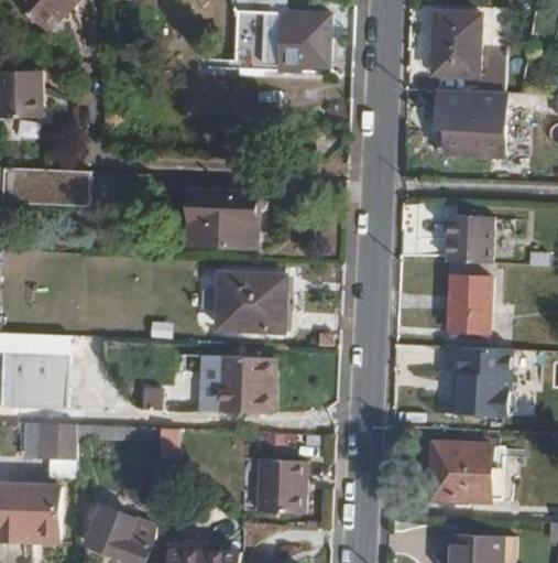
[(14,0),(41,24),(62,0),(66,0),(69,2),(70,0),(14,0)]
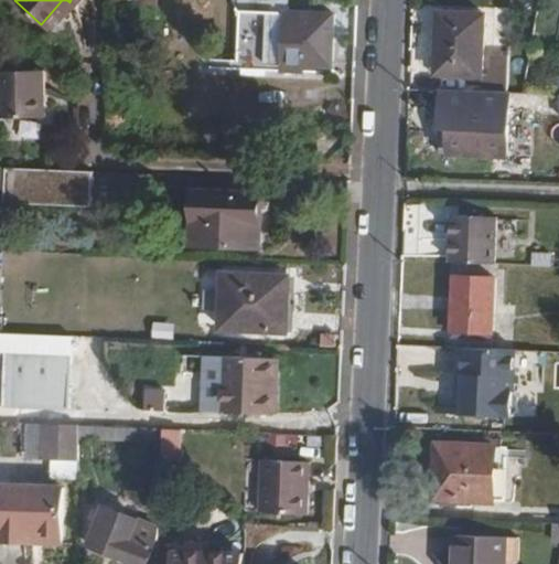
[(332,13),(237,10),(236,61),(329,65),(332,13)]
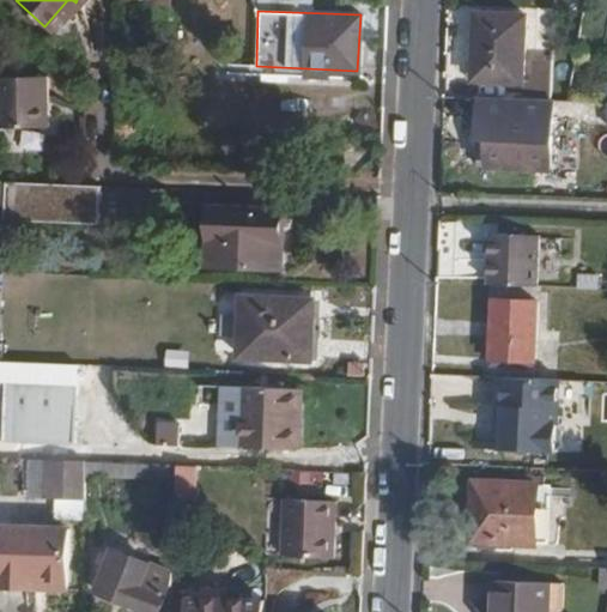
[(522,82),(524,16),(475,13),(473,80),(522,82)]
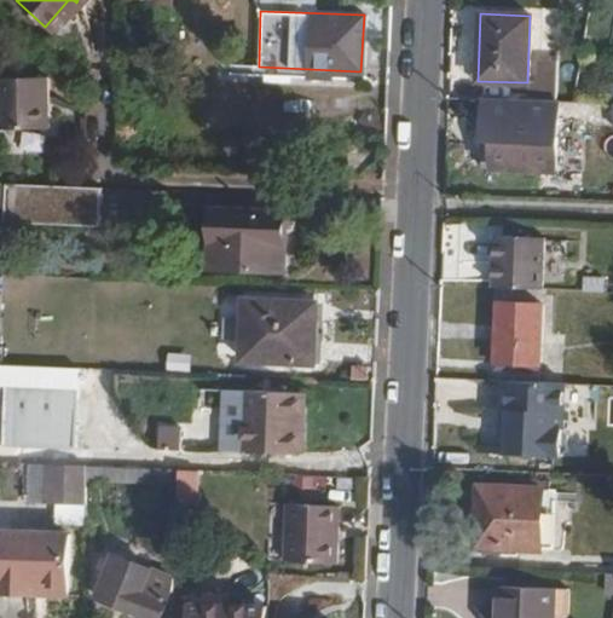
[(0,93),(44,94),(44,81),(0,79),(0,93)]
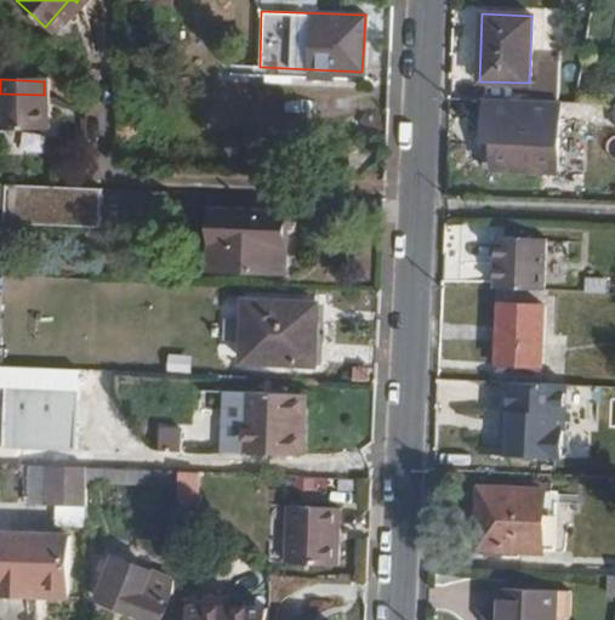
[(0,132),(43,134),(44,95),(0,94),(0,132)]
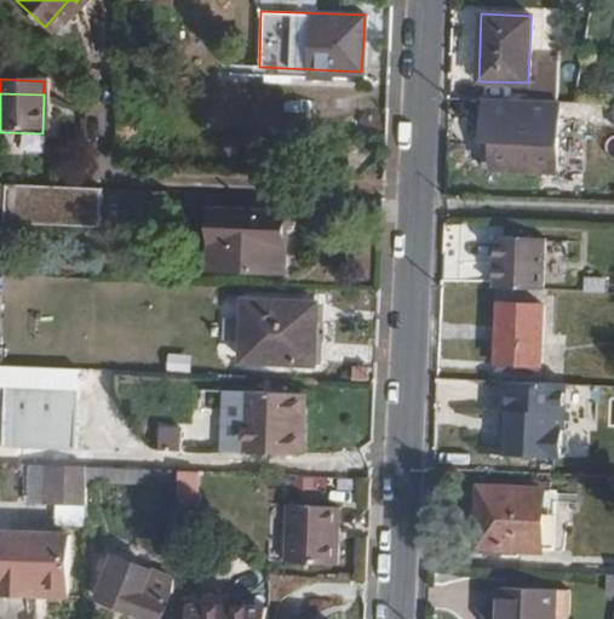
[(561,116),(497,114),(494,167),(558,168),(561,116)]
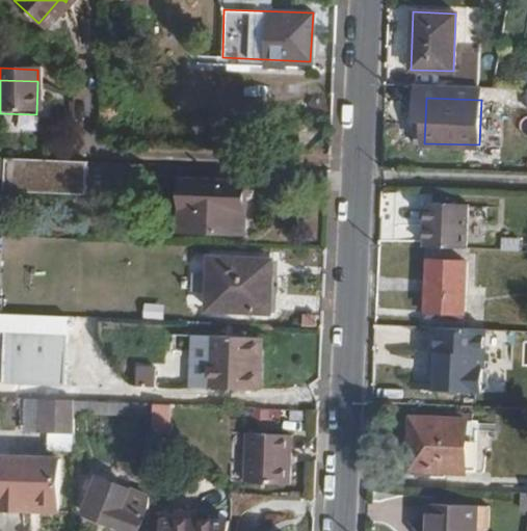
[(425,121),(415,121),(415,142),(424,143),(425,121)]
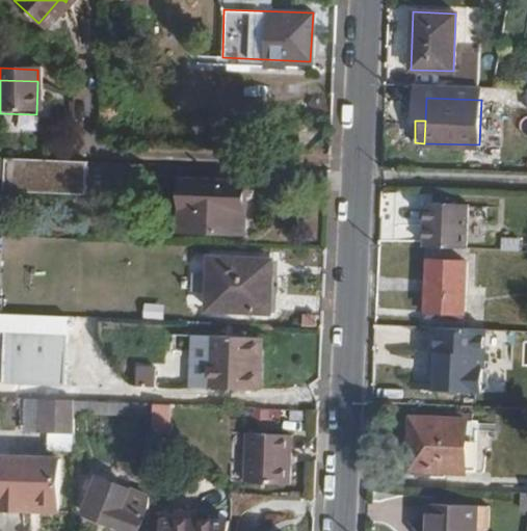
[(80,192),(81,160),(70,160),(0,156),(0,189),(80,192)]
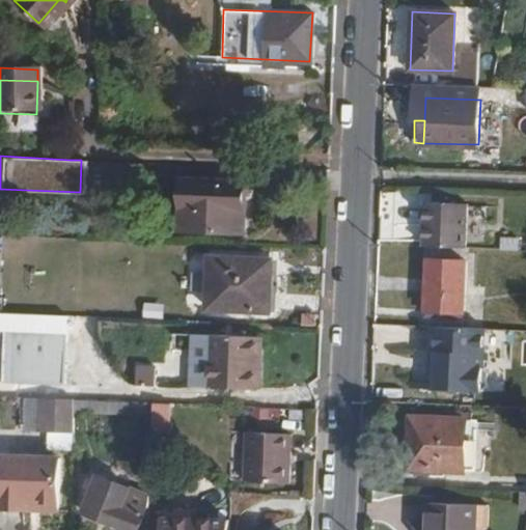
[(175,177),(173,228),(236,231),(238,179),(175,177)]
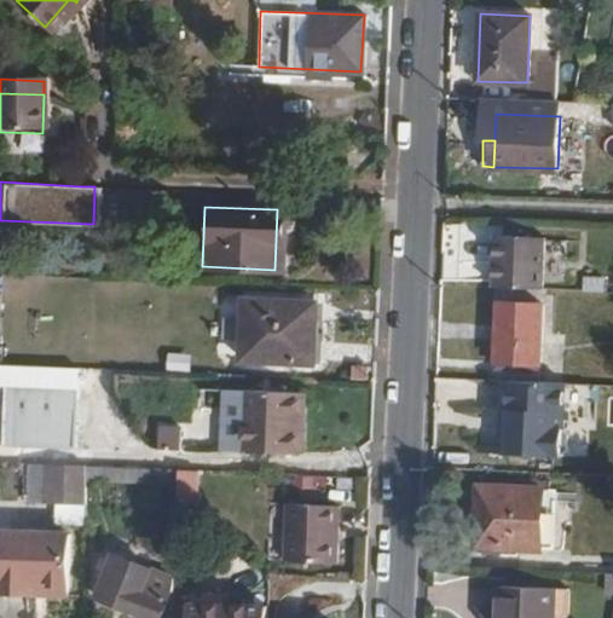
[(512,259),(513,221),(468,219),(467,258),(512,259)]
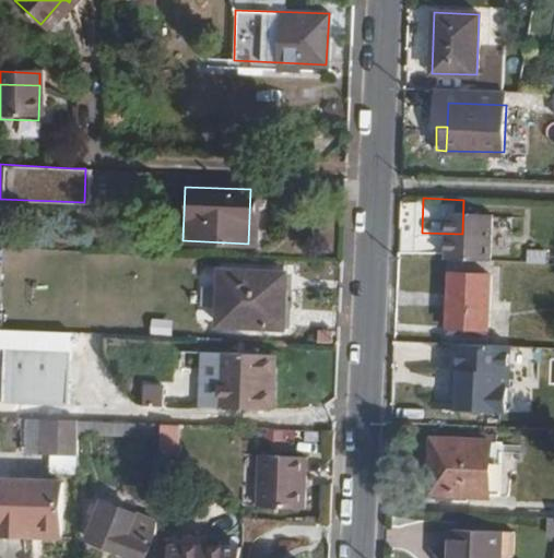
[(553,261),(553,249),(525,249),(525,261),(553,261)]
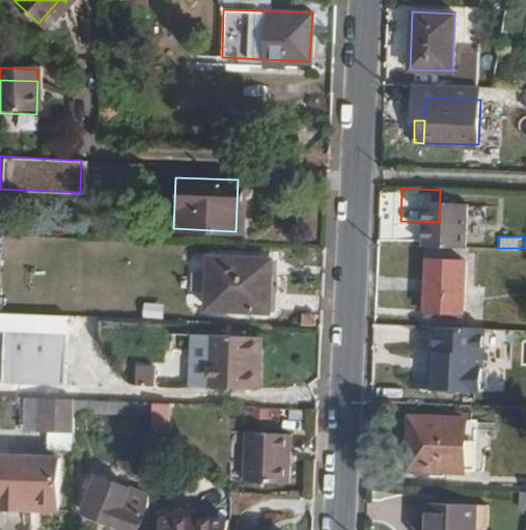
[(270,311),(271,275),(261,275),(263,258),(209,257),(206,308),(270,311)]
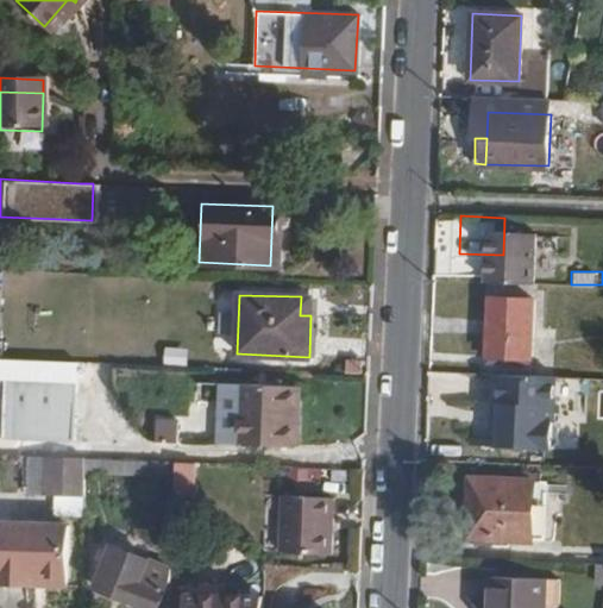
[(300,315),(311,315),(312,296),(301,296),(300,315)]
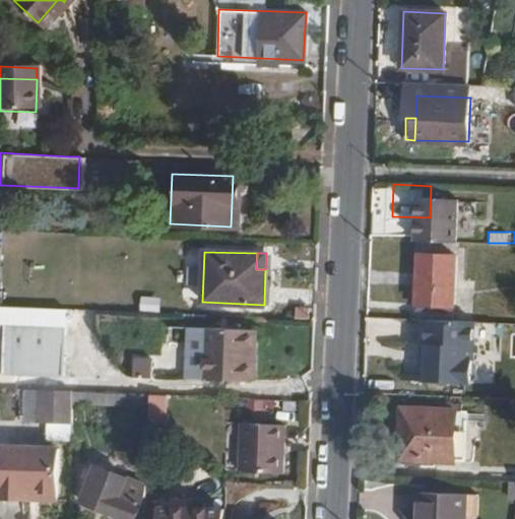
[(419,254),(417,305),(455,307),(457,256),(419,254)]
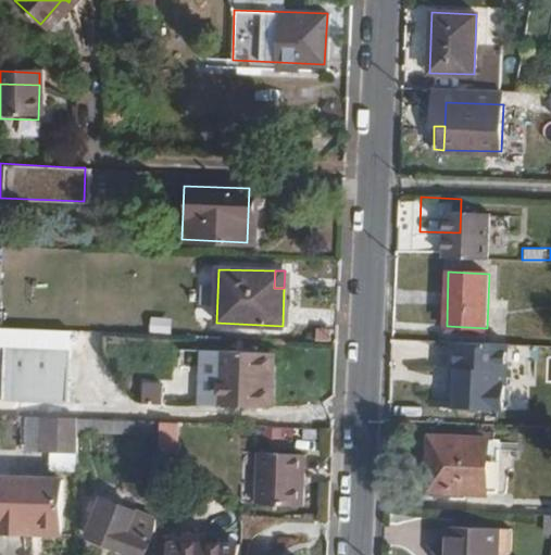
[(0,400),(62,403),(63,347),(0,343),(0,400)]
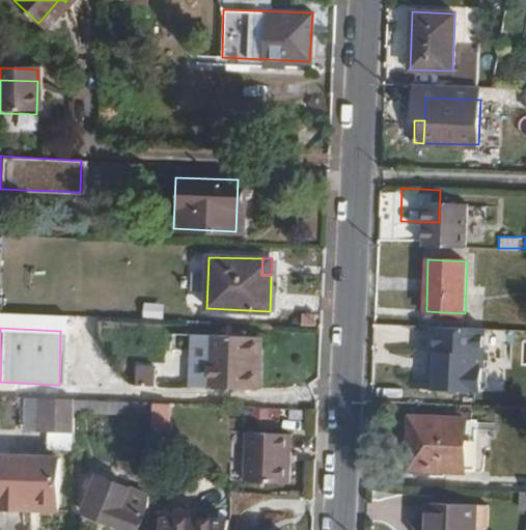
[(468,330),(402,328),(400,349),(468,352),(468,330)]
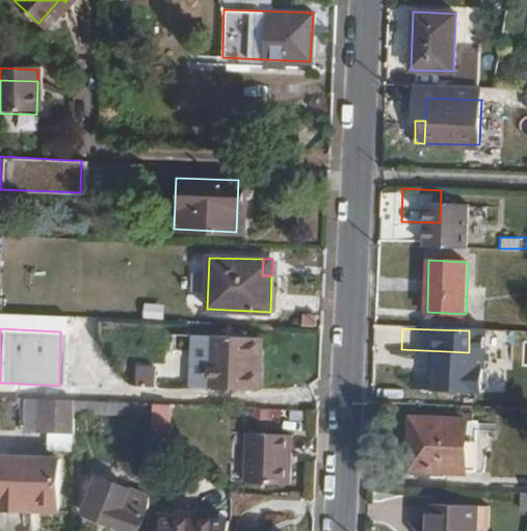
[(187,335),(185,388),(252,389),(254,338),(187,335)]
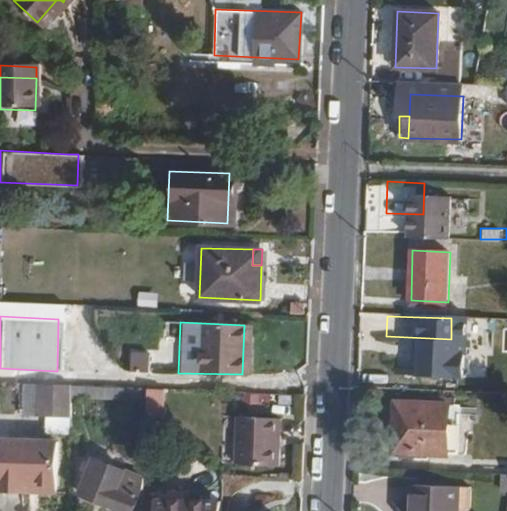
[(38,412),(68,414),(69,393),(69,385),(39,384),(38,412)]
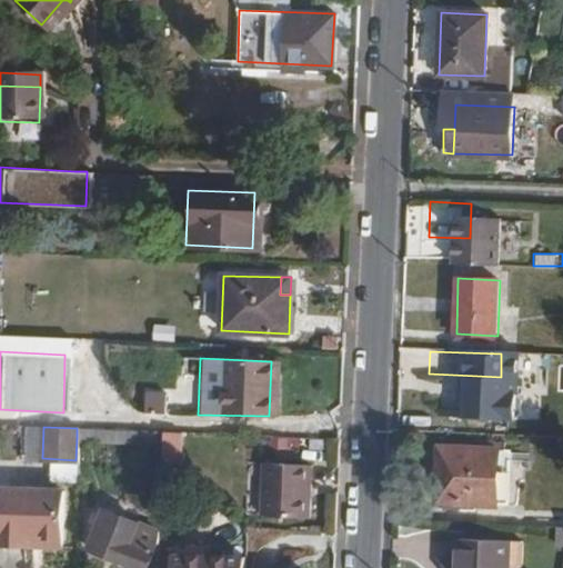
[(77,428),(77,437),(144,439),(146,430),(77,428)]
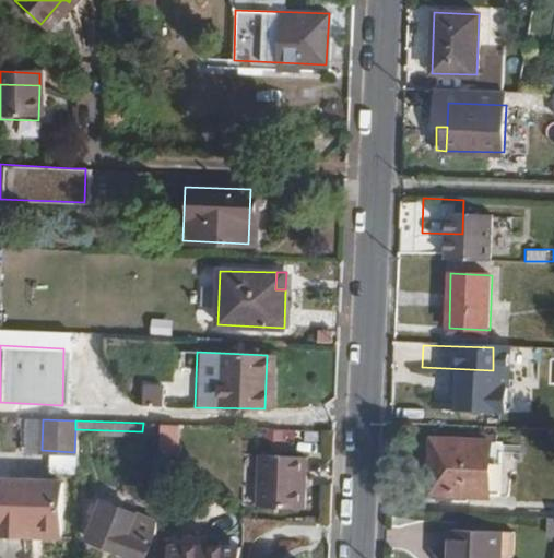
[(491,441),(432,439),(431,490),(488,494),(491,441)]
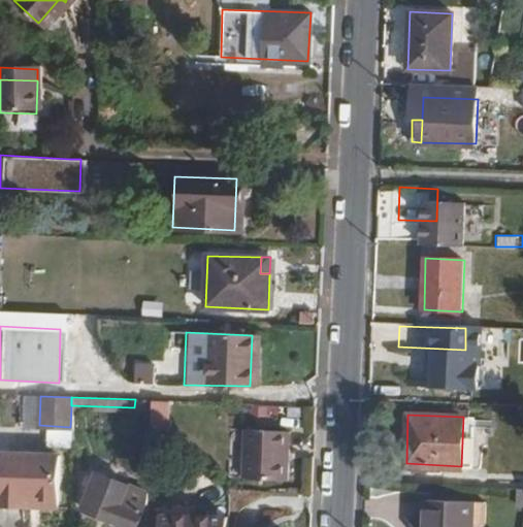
[(243,430),(240,476),(286,480),(287,432),(243,430)]
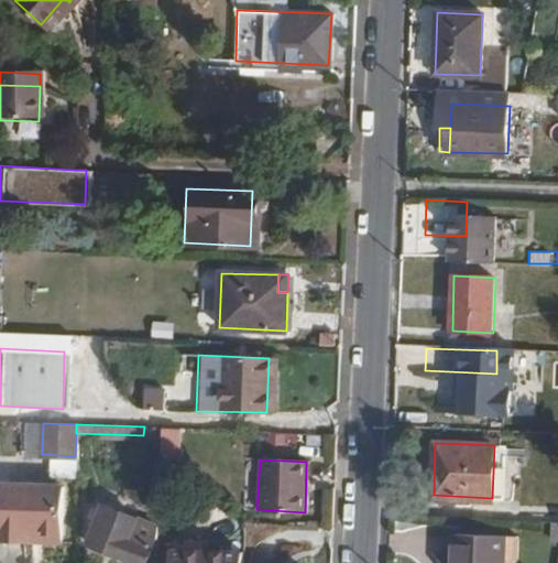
[(59,539),(59,485),(0,485),(0,539),(59,539)]
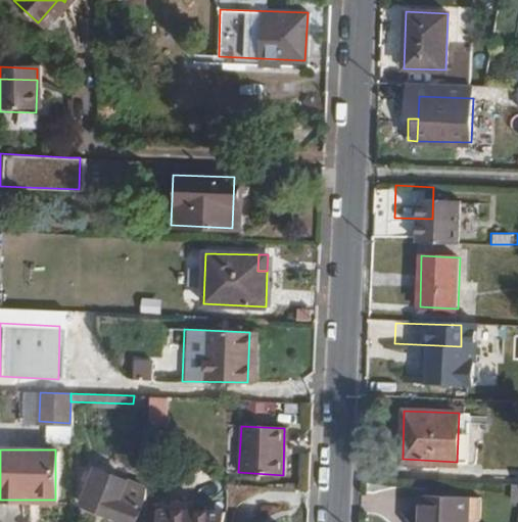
[(132,521),(138,507),(142,513),(143,486),(93,467),(79,503),(124,521),(132,521)]
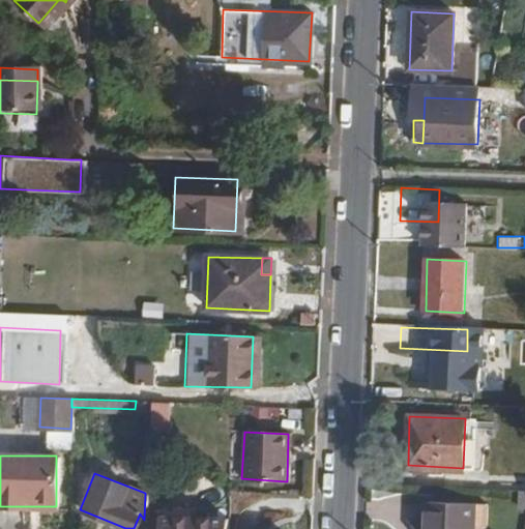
[(467,528),(469,500),(427,498),(425,528),(467,528)]
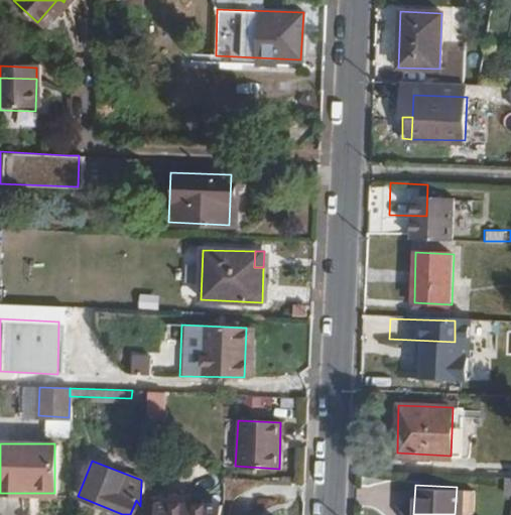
[(140,514),(140,506),(136,500),(130,514),(140,514)]
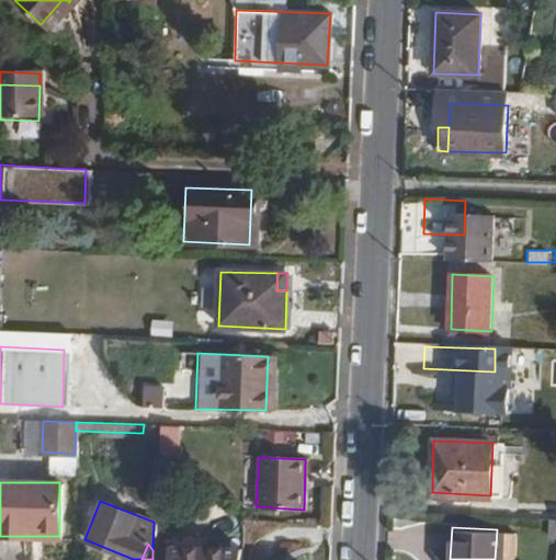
[(237,559),(238,550),(168,548),(167,559),(237,559)]
